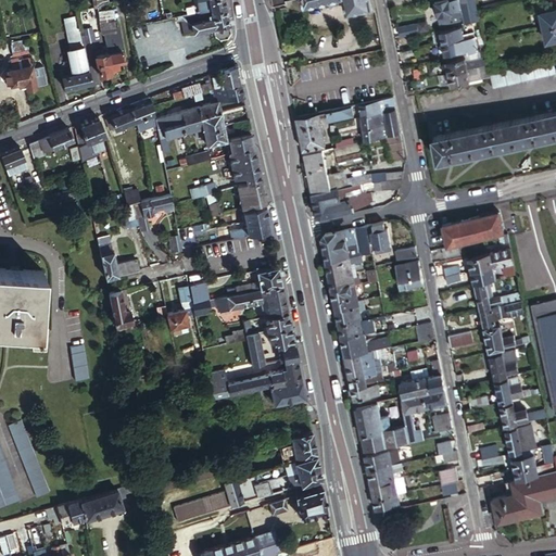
[(196,0),(198,11),(225,5),(223,0),(196,0)]
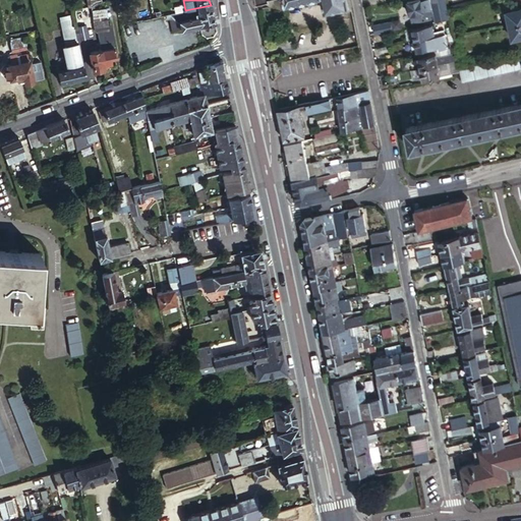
[(284,0),(285,5),(307,0),(308,4),(311,6),(320,4),(321,3),(320,0),(323,0),(325,12),(348,7),(346,0),(284,0)]
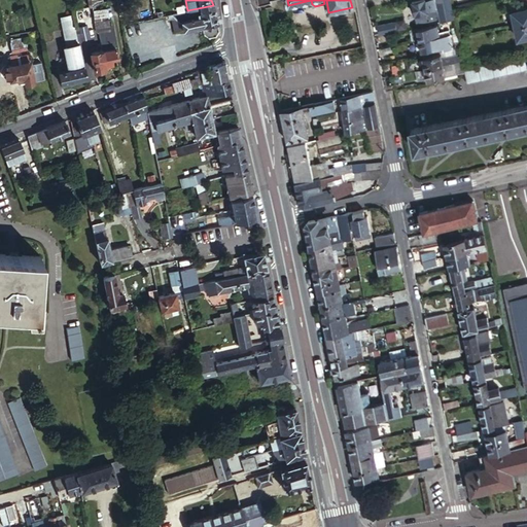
[(453,19),(448,0),(412,0),(416,23),(429,21),(428,16),(431,15),(432,19),(438,18),(438,21),(453,19)]
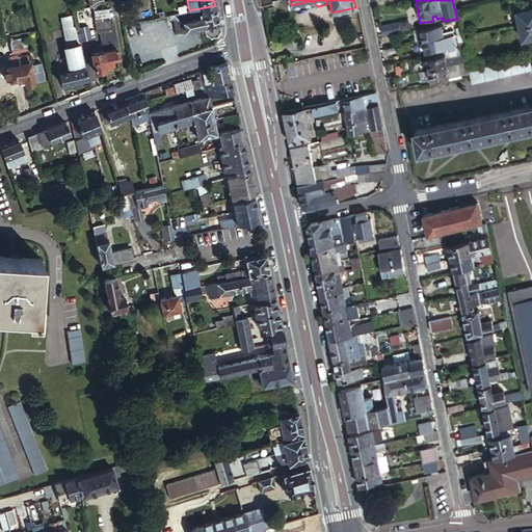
[(216,34),(219,29),(215,5),(189,10),(167,15),(168,20),(171,19),(174,31),(203,26),(204,32),(209,36),(216,34)]
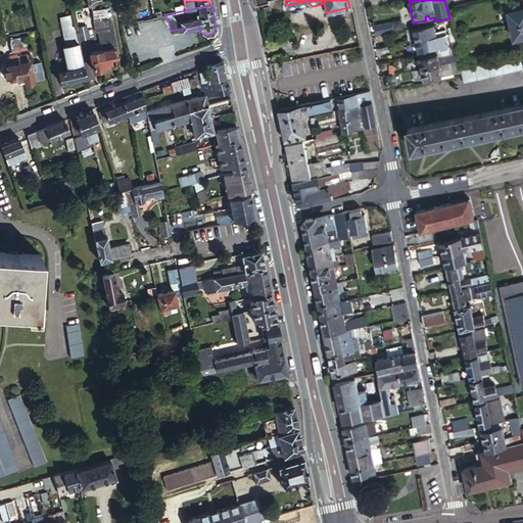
[(511,25),(522,22),(522,7),(508,10),(511,25)]
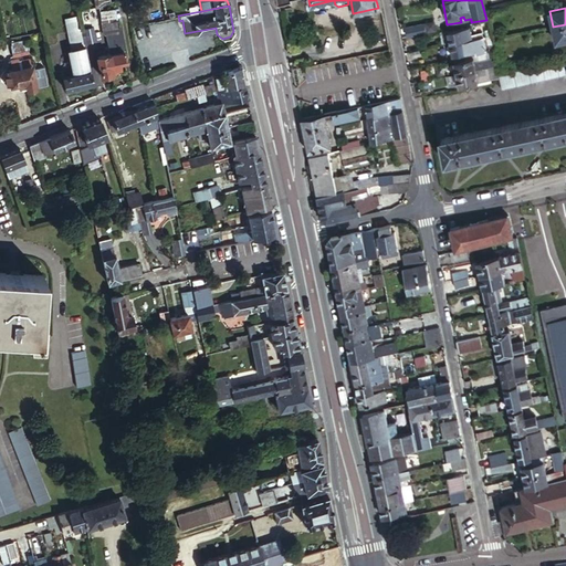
[(178,32),(175,16),(155,20),(158,37),(178,32)]
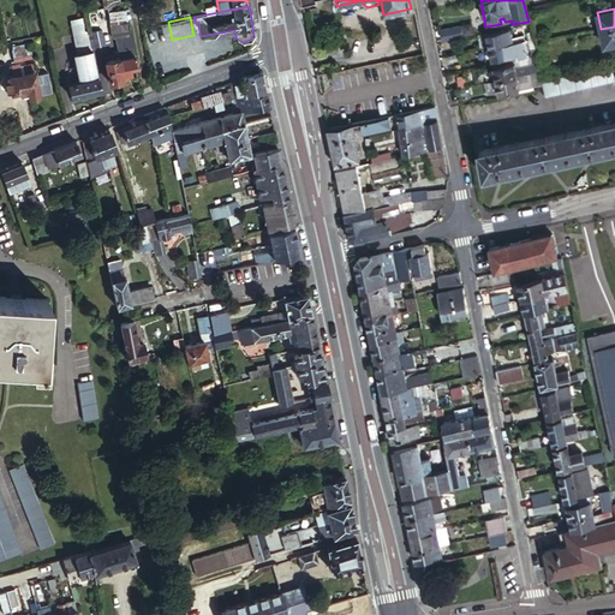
[(71,24),(72,35),(88,33),(85,22),(71,24)]
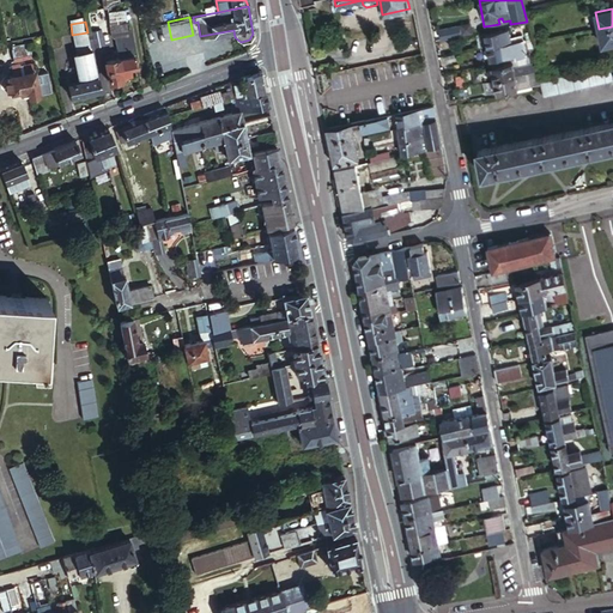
[(120,22),(109,23),(110,32),(122,30),(120,22)]
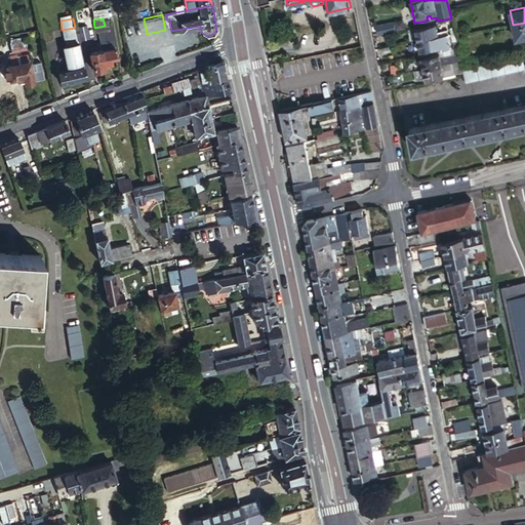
[(524,37),(524,23),(513,25),(516,39),(524,37)]
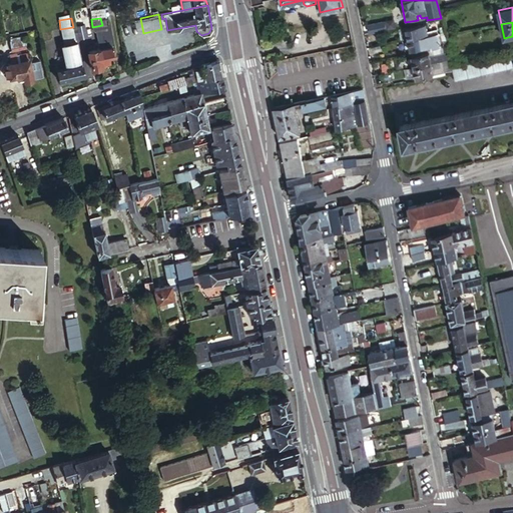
[(76,26),(78,39),(86,37),(83,24),(76,26)]
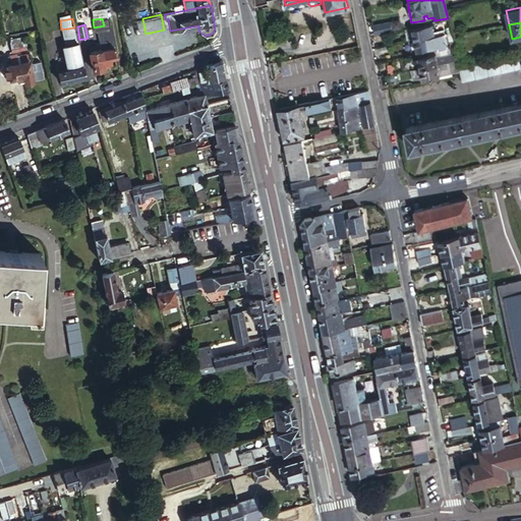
[(414,39),(432,35),(430,24),(412,29),(414,39)]
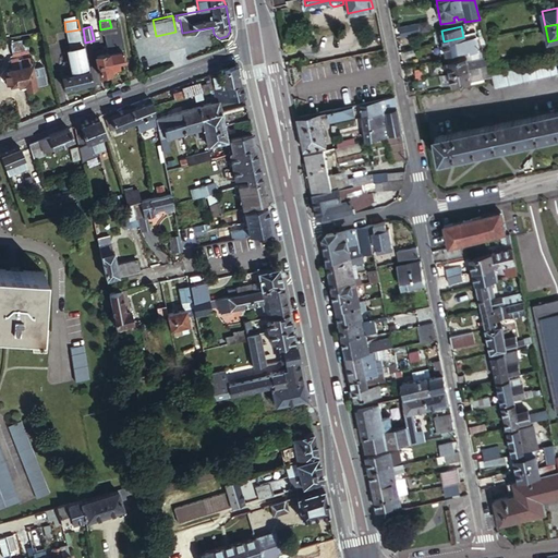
[(65,32),(69,48),(82,46),(80,29),(65,32)]
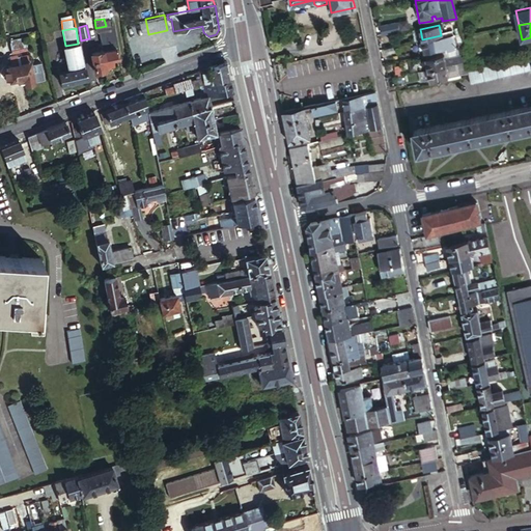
[(454,48),(452,33),(441,35),(422,39),(424,51),(443,47),(443,50),(454,48)]
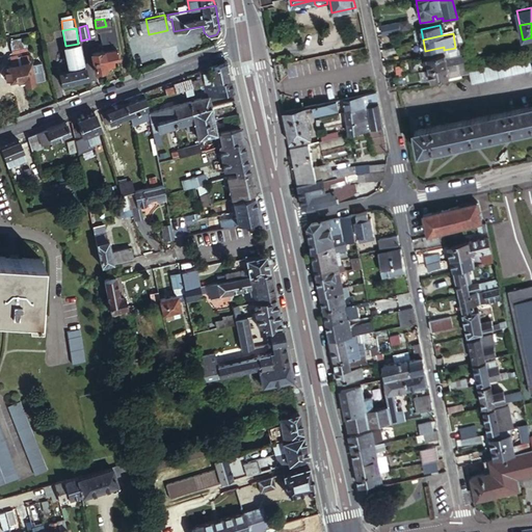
[(10,37),(12,51),(27,48),(25,35),(10,37)]
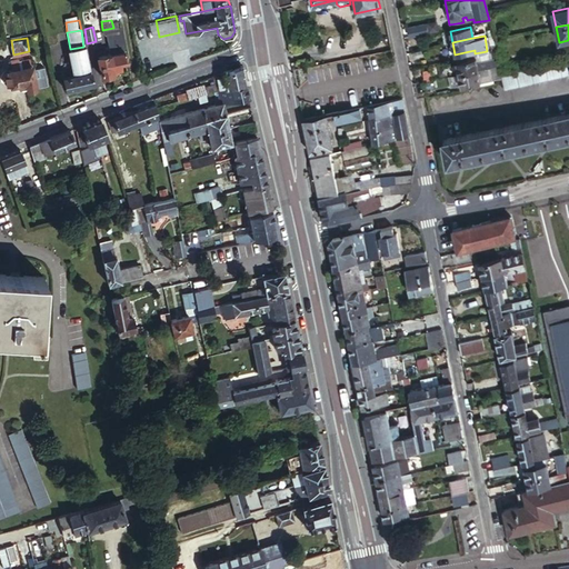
[(119,60),(126,59),(122,42),(108,46),(109,52),(98,55),(101,75),(112,72),(111,69),(120,67),(119,60)]
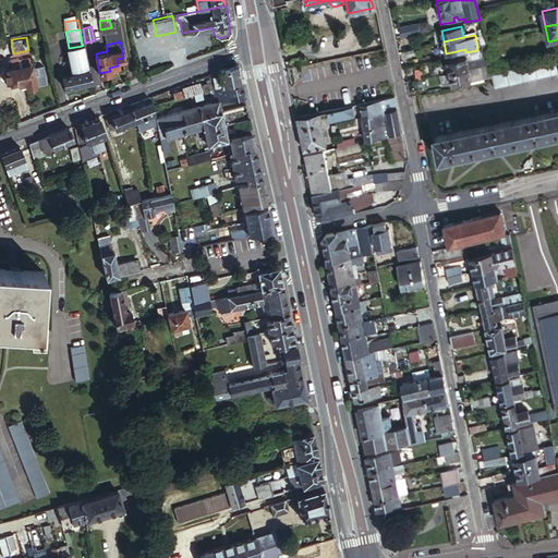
[(65,48),(70,65),(82,63),(83,70),(88,69),(83,45),(82,46),(69,48),(65,48)]
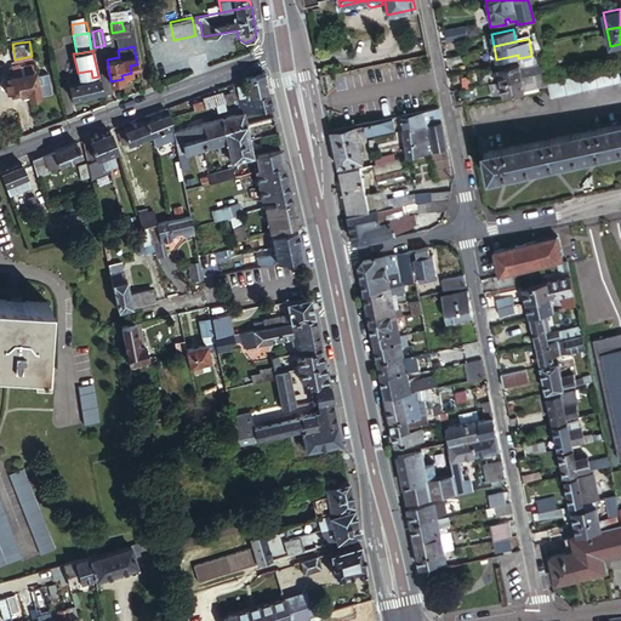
[(536,73),(543,72),(540,53),(534,56),(536,73)]
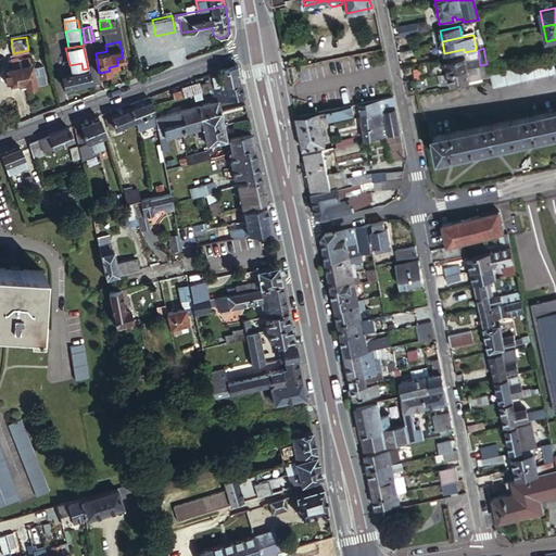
[(32,65),(29,55),(20,58),(22,64),(7,66),(8,68),(3,70),(2,72),(3,77),(5,78),(9,78),(10,80),(19,79),(19,83),(25,81),(26,85),(46,81),(42,63),(32,65)]
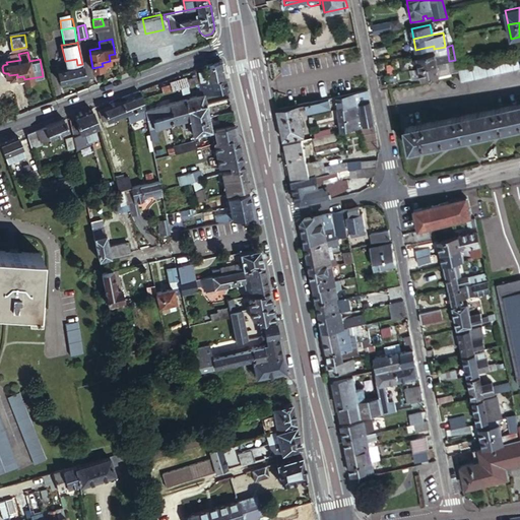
[(416,56),(418,67),(445,62),(445,59),(442,60),(441,57),(436,58),(435,53),(416,56)]
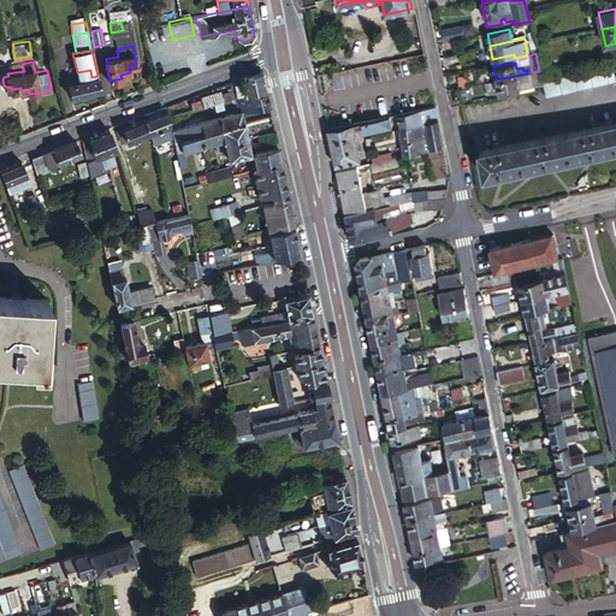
[(615,71),(615,64),(542,78),(544,94),(615,78),(615,71)]
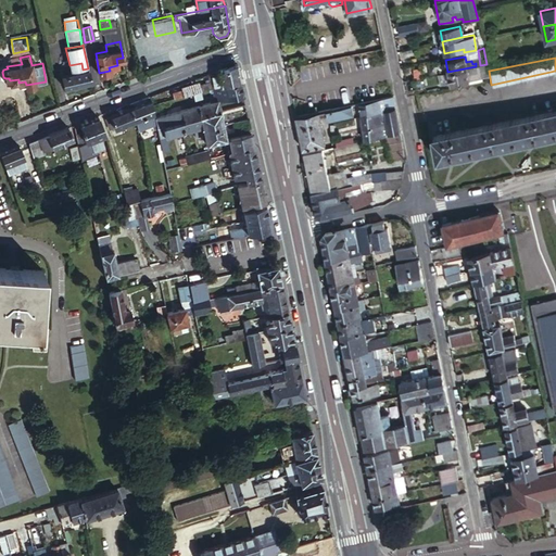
[(213,78),(215,86),(239,78),(236,62),(216,70),(217,74),(212,75),(213,78)]
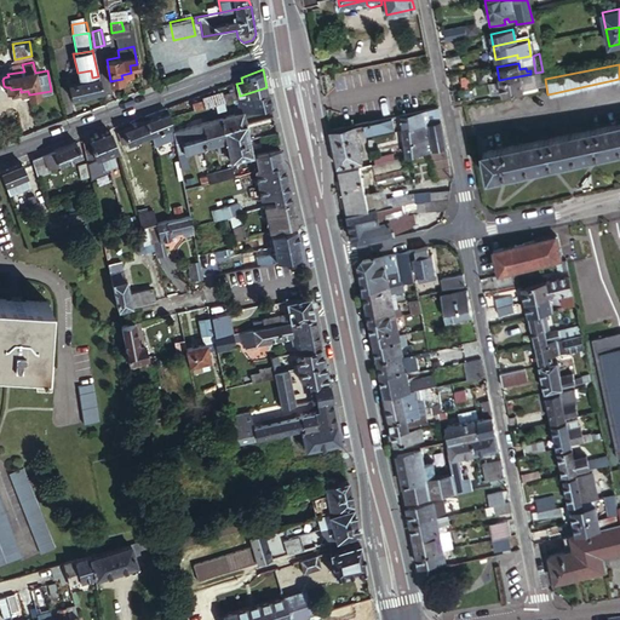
[(70,97),(102,90),(98,76),(92,78),(91,70),(78,73),(79,81),(68,84),(70,97)]
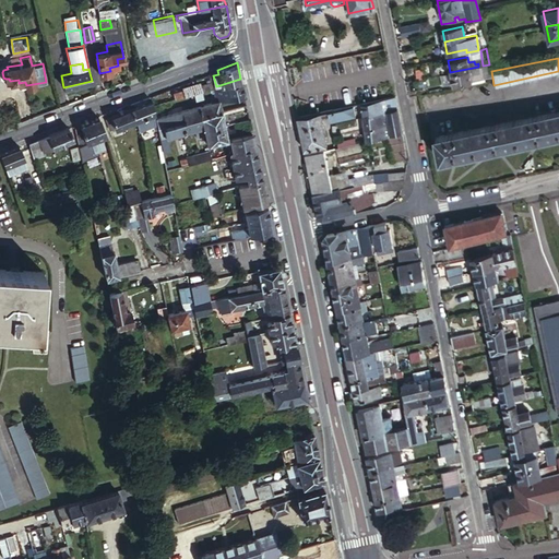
[(478,67),(450,72),(452,83),(471,80),(471,74),(476,72),(476,69),(479,69),(478,67)]
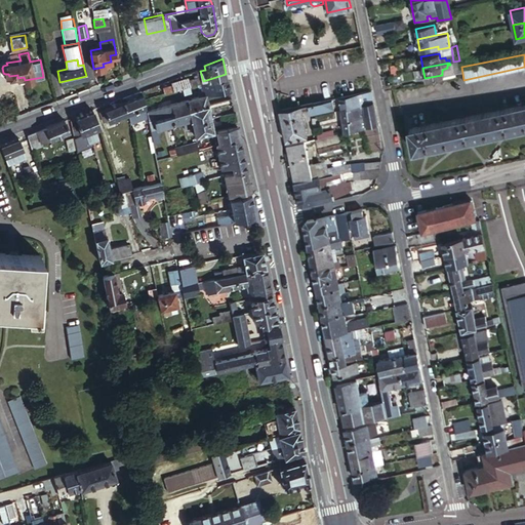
[(200,81),(203,94),(205,94),(229,88),(226,74),(203,81),(200,81)]
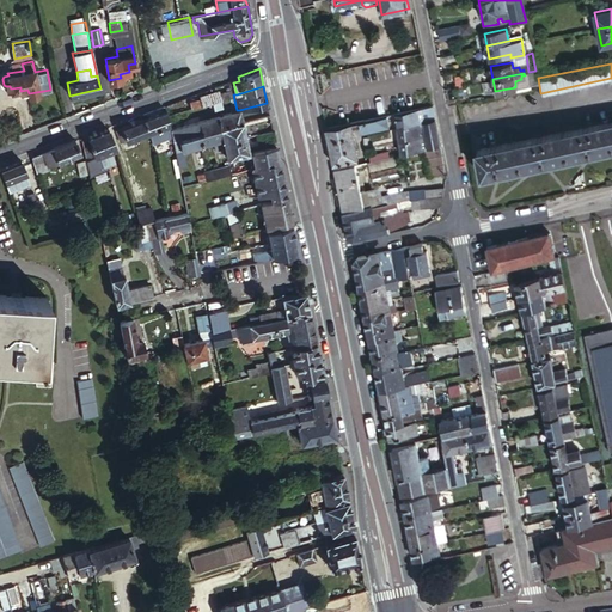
[(188,98),(190,106),(232,96),(230,89),(216,92),(208,91),(199,93),(199,96),(188,98)]
